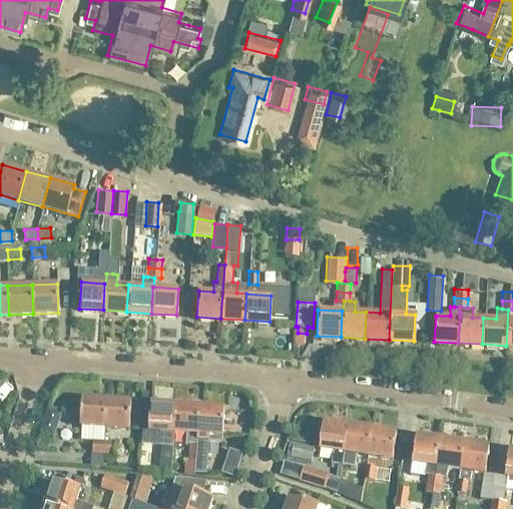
[(6,379),(0,384),(0,390),(6,396),(14,387),(6,379)]
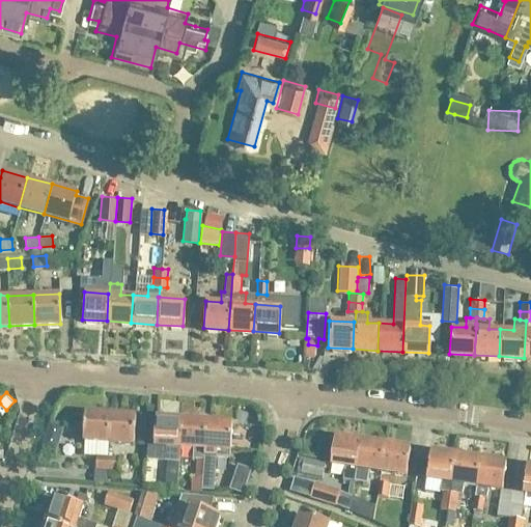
[(107,440),(109,413),(84,411),(82,439),(107,440)]
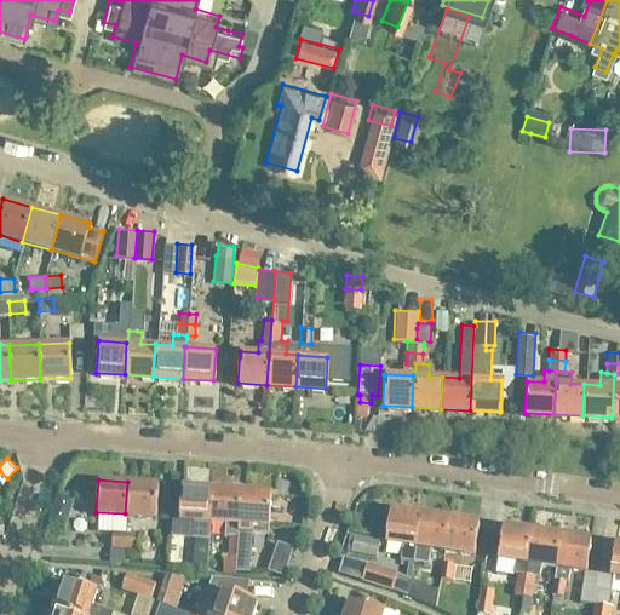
[(155,516),(158,483),(127,482),(125,513),(155,516)]
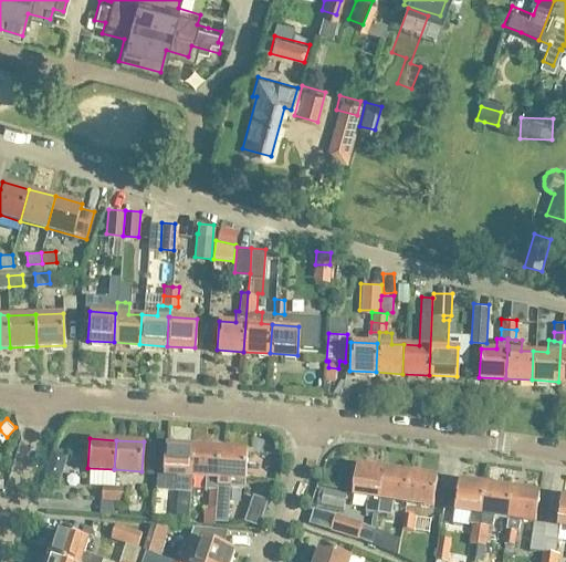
[(157,458),(155,488),(175,489),(189,490),(190,475),(192,445),(166,444),(165,458),(157,458)]
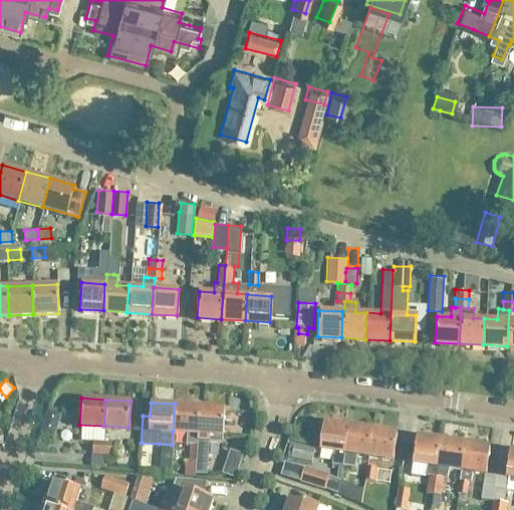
[(175,404),(173,431),(187,432),(187,442),(190,442),(189,459),(195,460),(197,442),(197,439),(199,406),(175,404)]
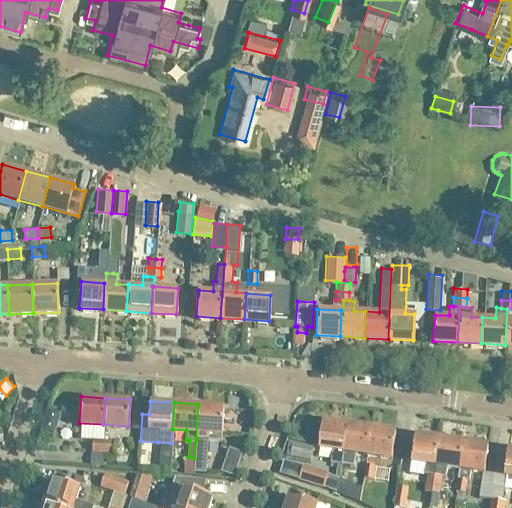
[(198,404),(196,437),(207,438),(207,431),(220,432),(222,406),(198,404)]
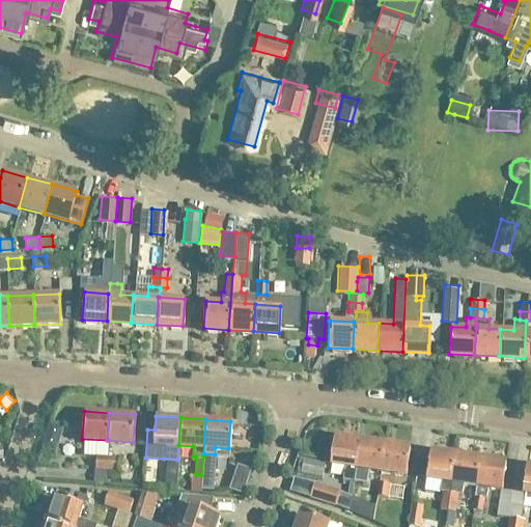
[(79,450),(80,425),(59,424),(58,449),(79,450)]
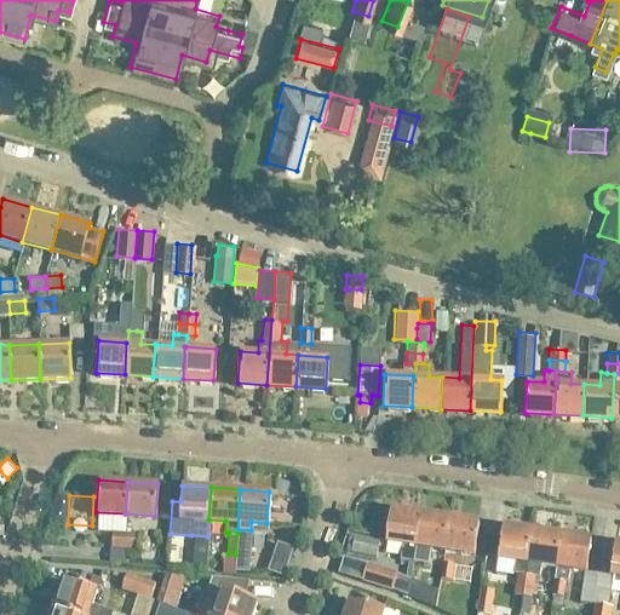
[(414,544),(419,512),(390,507),(385,539),(402,541),(401,558),(414,559),(417,544),(414,544)]
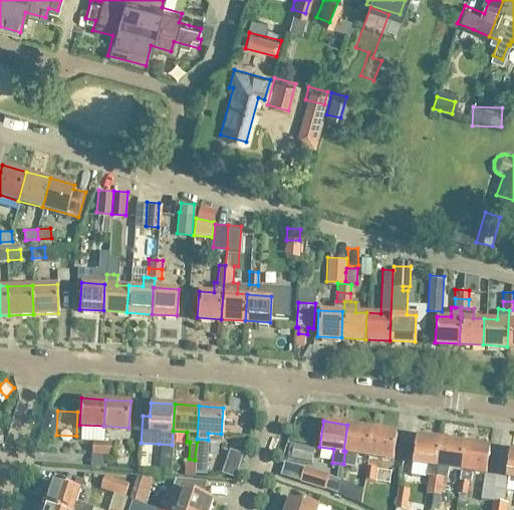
[(368,455),(372,428),(347,425),(343,451),(345,451),(368,455)]
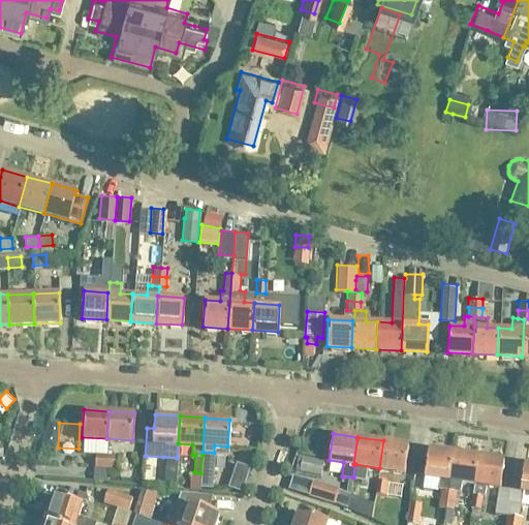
[(403,471),(407,444),(383,440),(379,468),(403,471)]
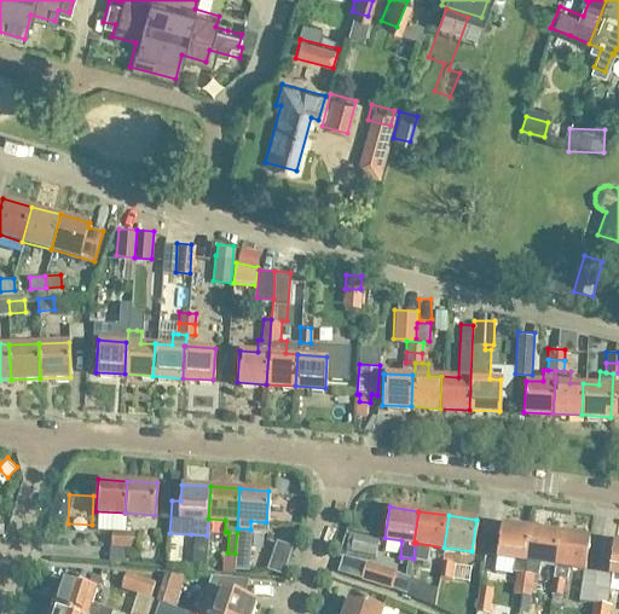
[(525,571),(531,528),(502,523),(497,555),(515,557),(513,569),(516,569),(514,580),(531,583),(532,572),(525,571)]
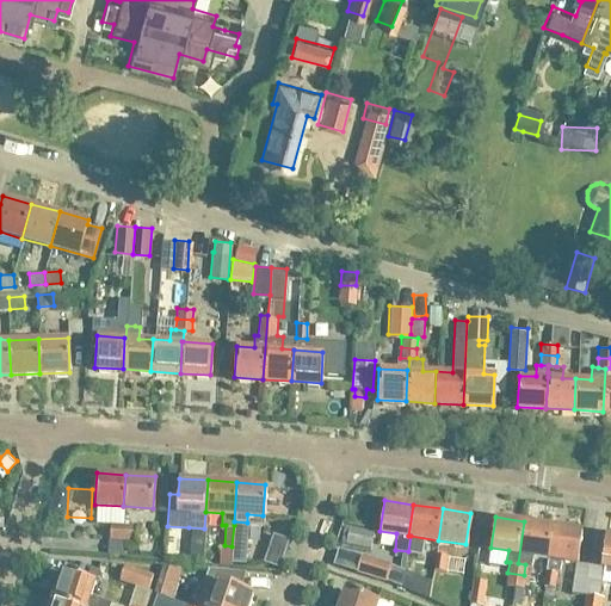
[(122,537),(123,520),(110,520),(109,536),(122,537)]
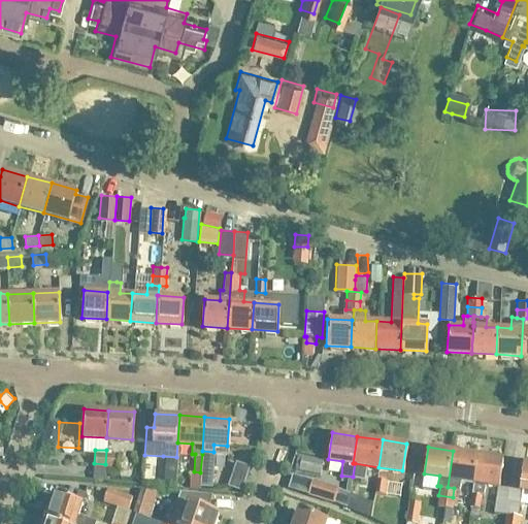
[(117,465),(118,451),(106,450),(105,464),(117,465)]
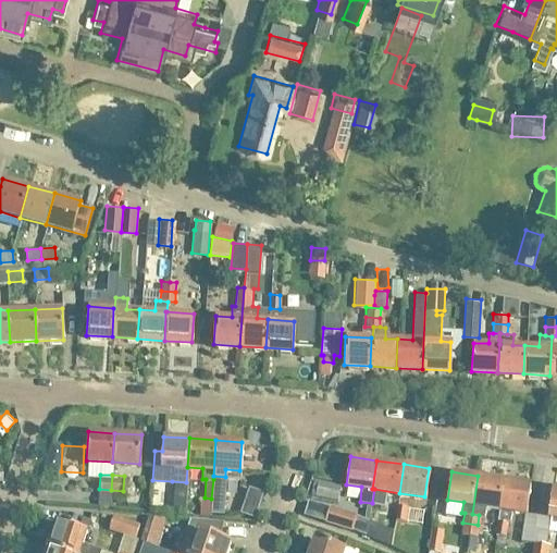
[(211,499),(210,511),(223,512),(225,477),(213,476),(213,479),(211,499)]
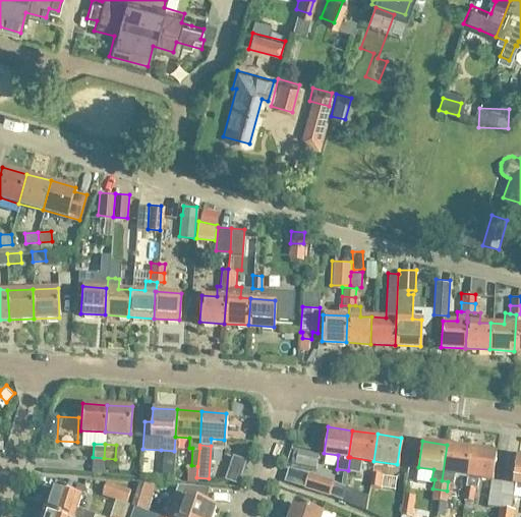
[(467,474),(471,448),(447,445),(442,480),(448,481),(454,482),(455,472),(467,474)]
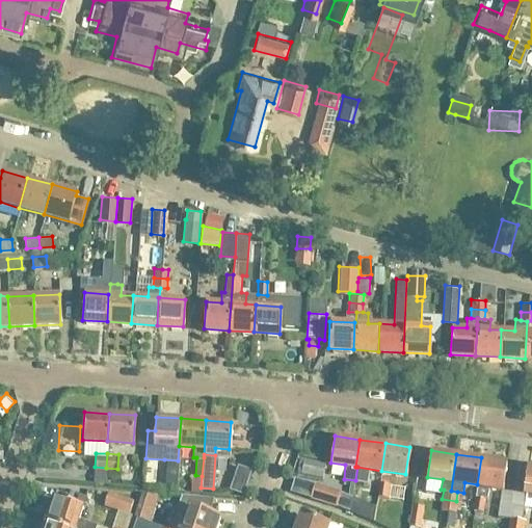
[(301,472),(323,476),(326,462),(304,457),(301,472)]
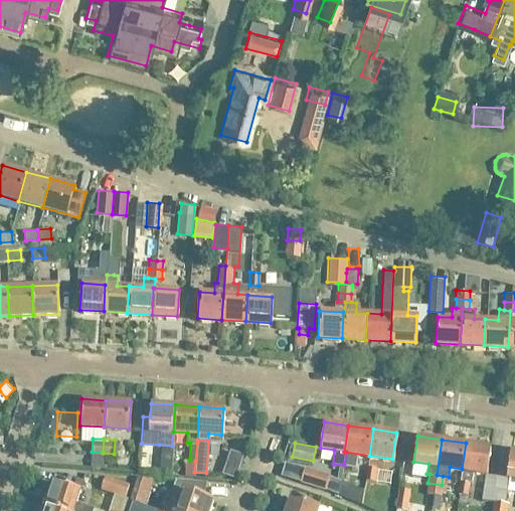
[(486,473),(490,447),(466,443),(462,469),(460,479),(458,492),(467,494),(469,481),(472,481),(473,471),(486,473)]
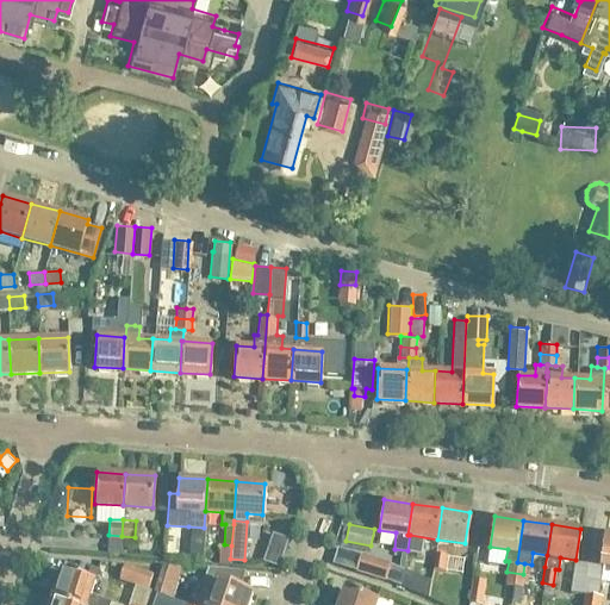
[(273,529),(262,559),(278,565),(288,535),(273,529)]
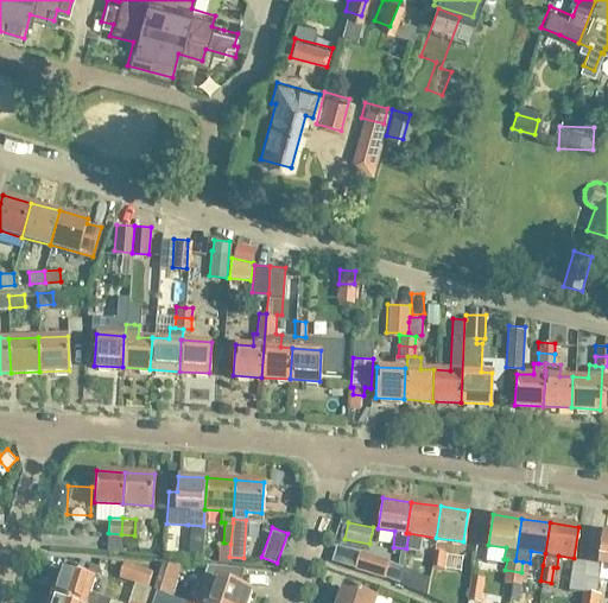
[(607,531),(602,531),(597,562),(601,562),(599,577),(607,578),(607,531)]
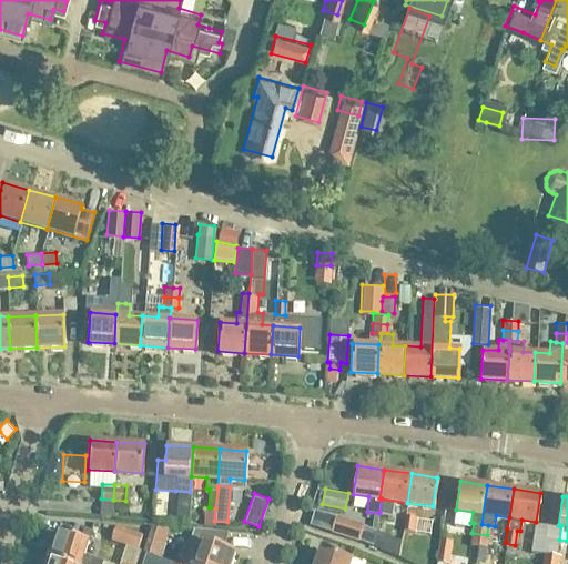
[(176,510),(175,520),(188,521),(189,511),(176,510)]
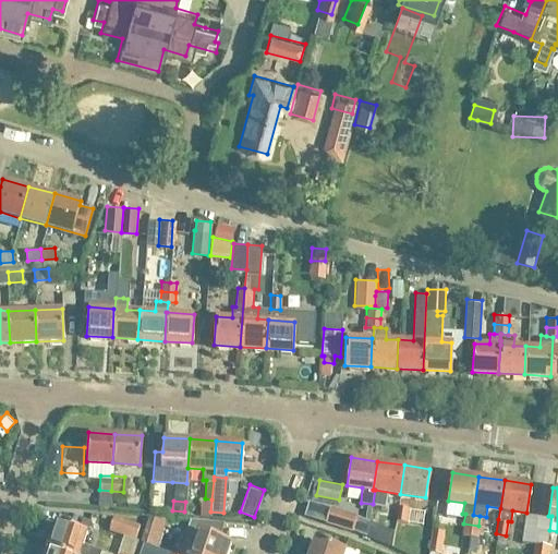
[(405,520),(408,506),(398,504),(396,519),(405,520)]
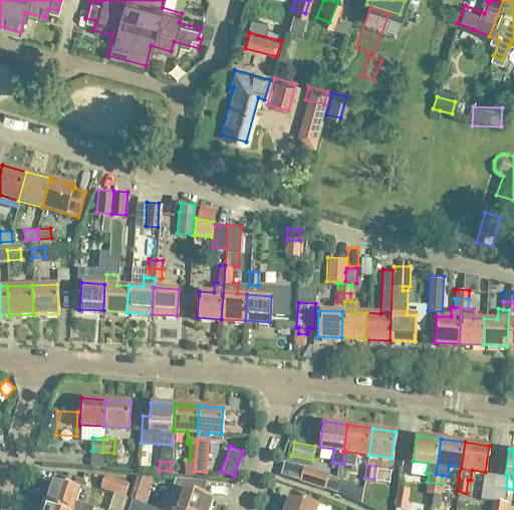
[(324,487),(337,492),(339,478),(328,474),(304,465),(299,479),(324,487)]
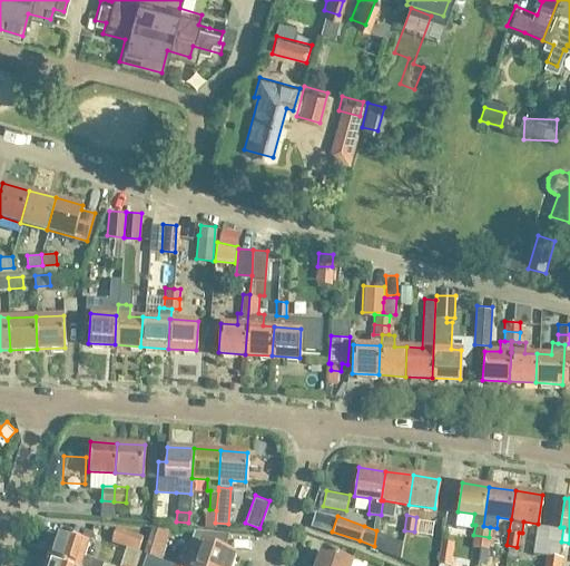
[(138,548),(143,534),(117,526),(112,539),(138,548)]
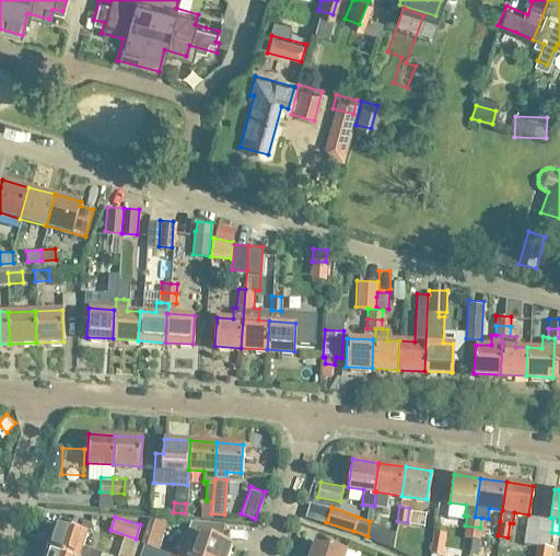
[(149,518),(141,542),(153,546),(161,521),(149,518)]
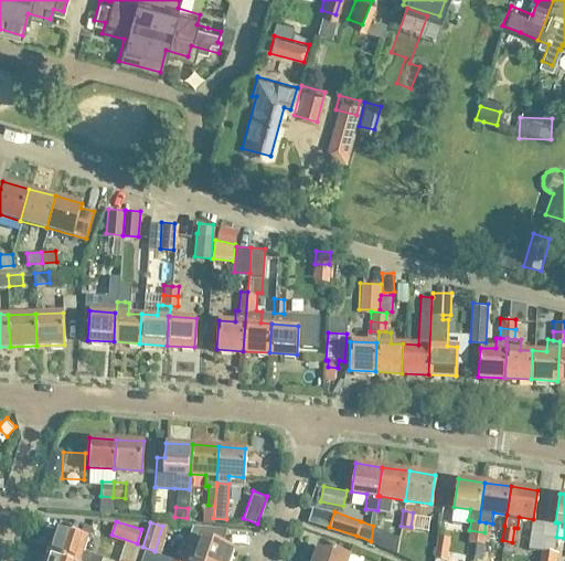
[(222,544),(226,528),(193,526),(189,535),(180,560),(183,560),(228,560),(233,548),(222,544)]
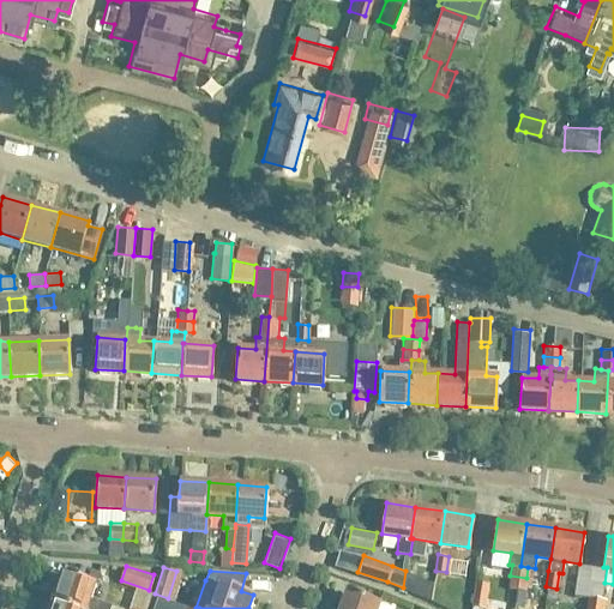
[(433,583),(405,571),(403,588),(431,598),(433,583)]
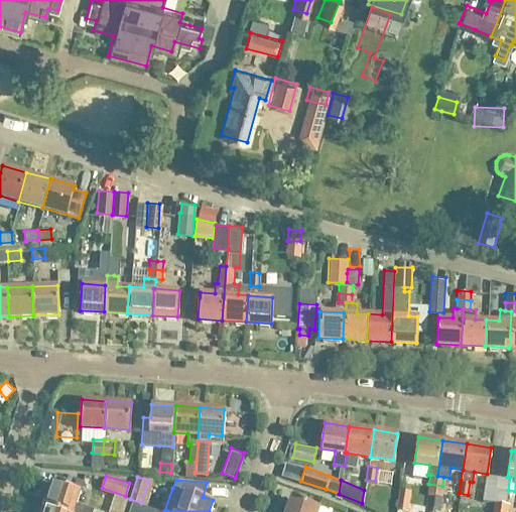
[(76,502),(80,490),(51,481),(43,505),(65,511),(92,511),(94,508),(76,502)]
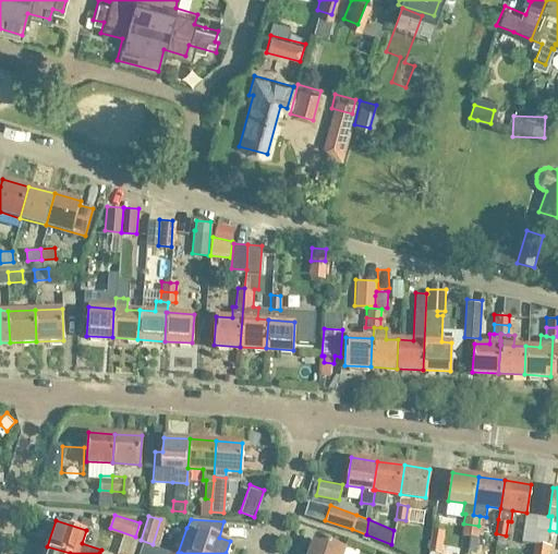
[(475,546),(478,526),(463,524),(462,533),(470,534),(468,548),(470,548),(470,545),(475,546)]
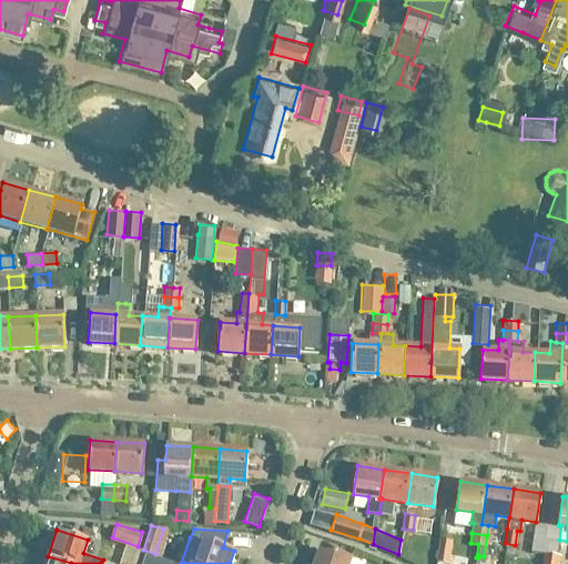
[(437,557),(447,559),(450,537),(440,536),(437,557)]
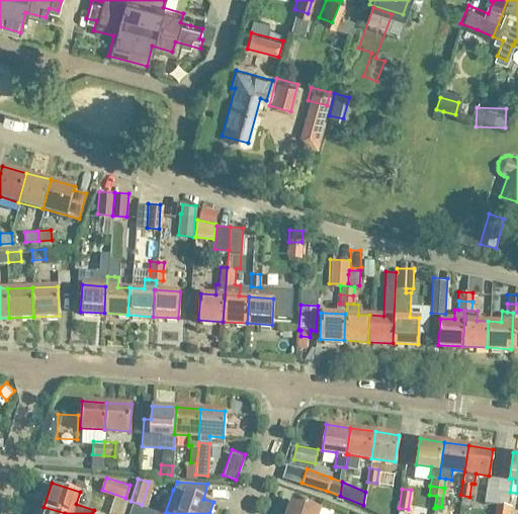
[(318,513),(321,508),(291,498),(285,513),(318,513)]
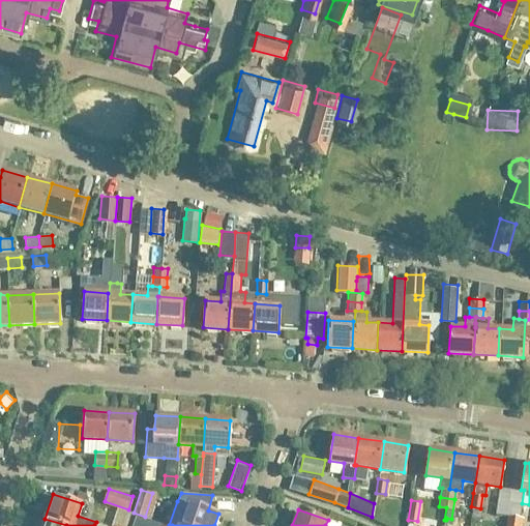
[(522,525),(524,517),(507,515),(505,525),(522,525)]
